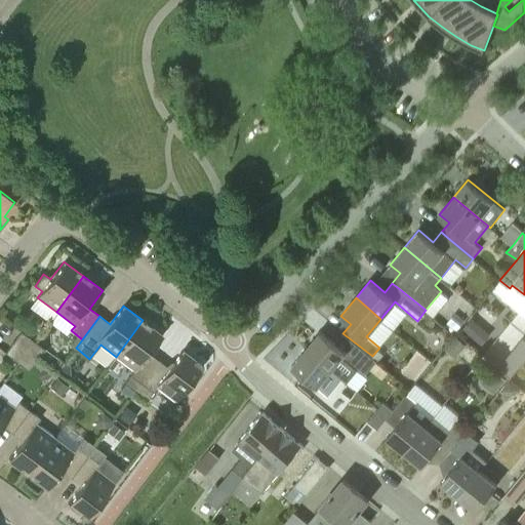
[(460,323),(452,316),(446,323),(454,330),(460,323)]
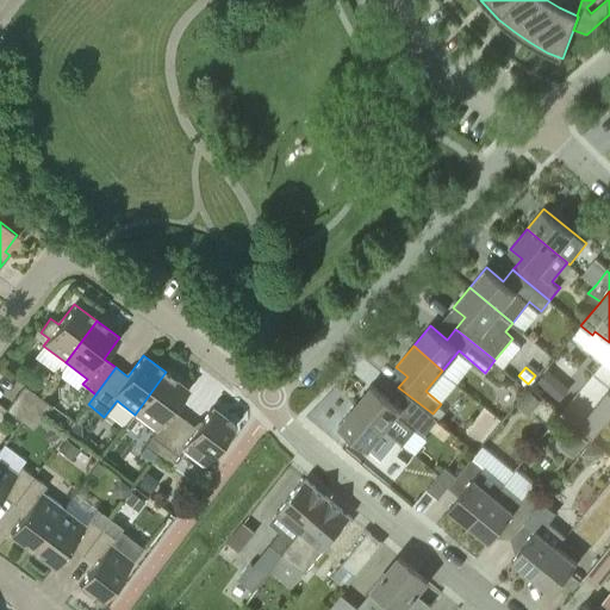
[(537,381),(548,390),(559,378),(549,368),(537,381)]
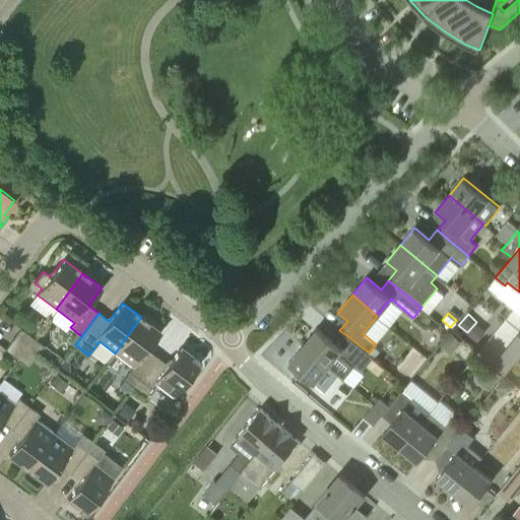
[(129,395),(134,388),(157,358),(147,349),(160,332),(141,317),(115,353),(133,367),(123,380),(124,380),(119,387),(129,395)]
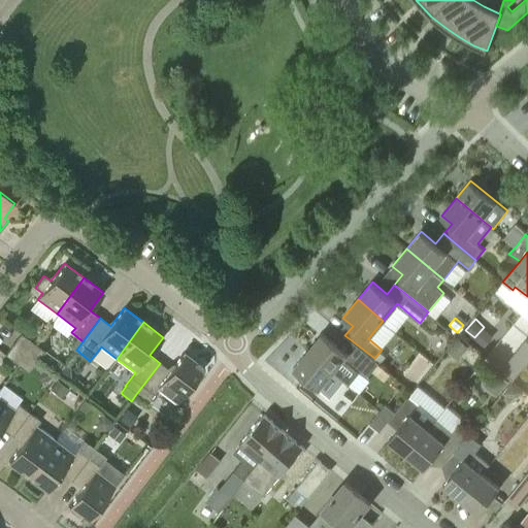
[(13,343),(36,360),(43,351),(21,333),(13,343)]
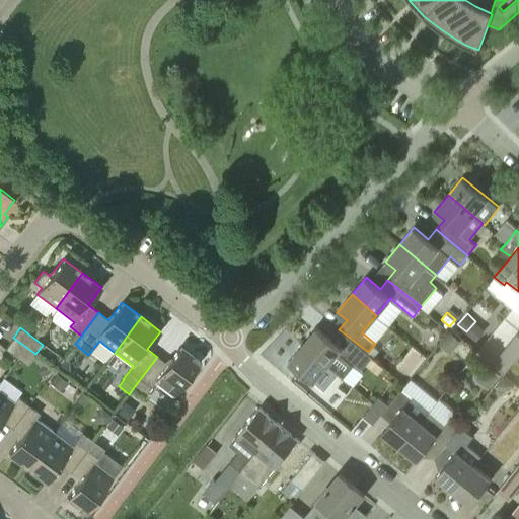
[(347,336),(339,329),(331,339),(317,327),(303,345),(327,365),(339,352),(361,371),(373,356),(368,352),(347,336)]
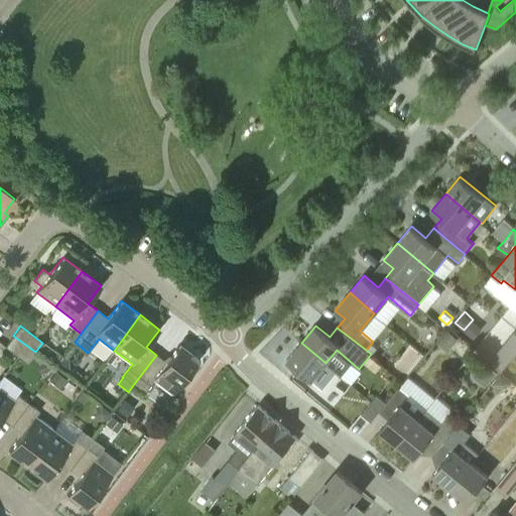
[(459,339),(448,331),(437,344),(446,352),(459,339)]
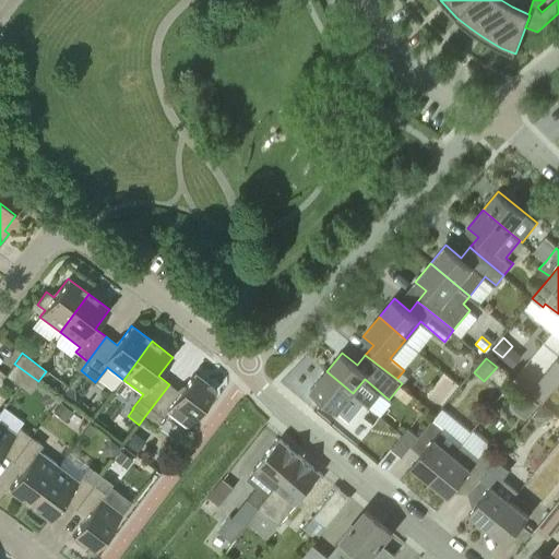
[(38,381),(14,364),(6,376),(30,393),(38,381)]
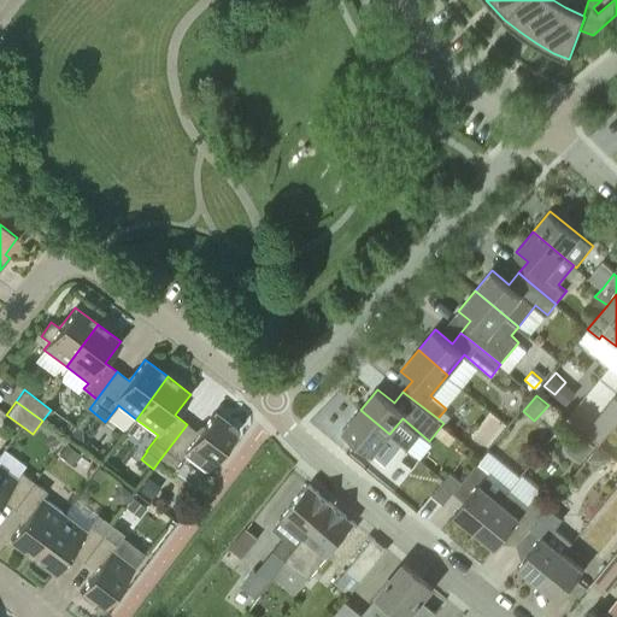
[(372,454),(389,434),(360,410),(344,430),(372,454)]
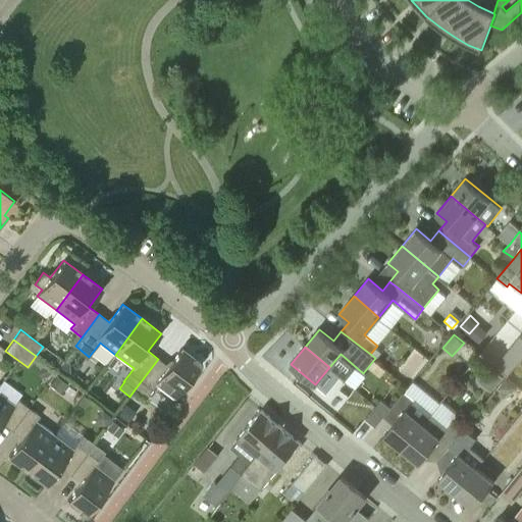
[(158,359),(135,389),(146,398),(155,384),(174,399),(197,369),(202,364),(181,348),(168,366),(158,359)]
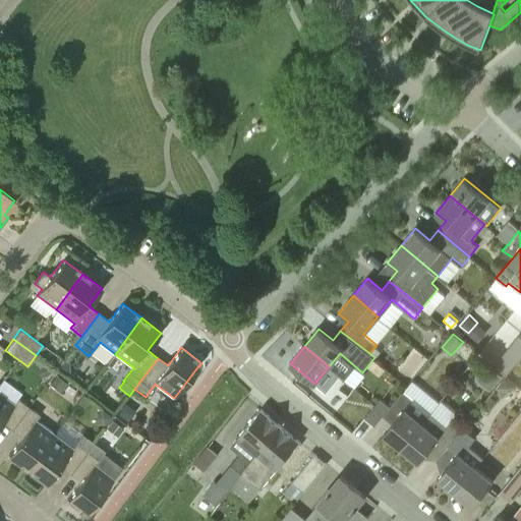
[(64,358),(57,367),(67,374),(70,370),(69,361),(64,358)]
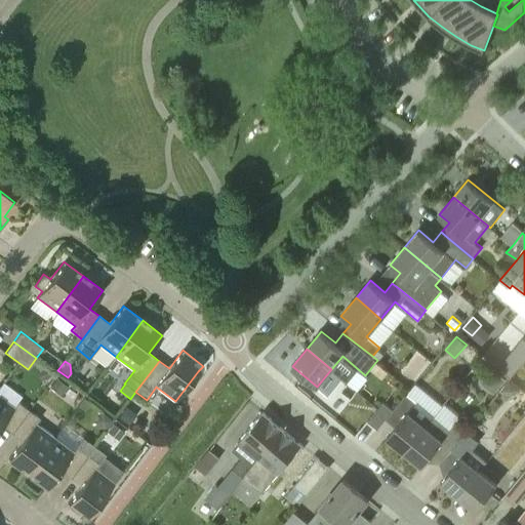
[(52,375),(46,366),(41,369),(37,372),(42,380),(52,375)]
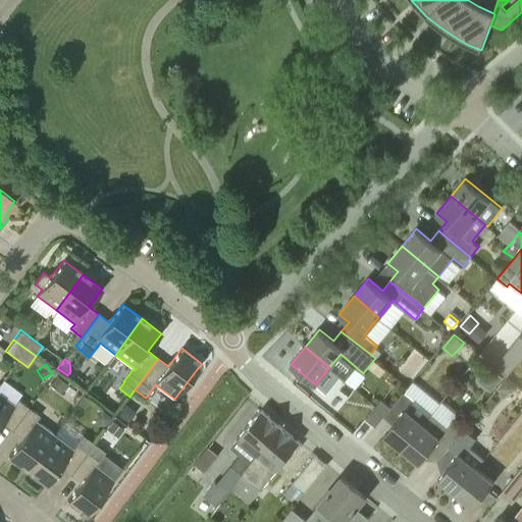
[(504,377),(489,364),(477,378),(491,390),(504,377)]
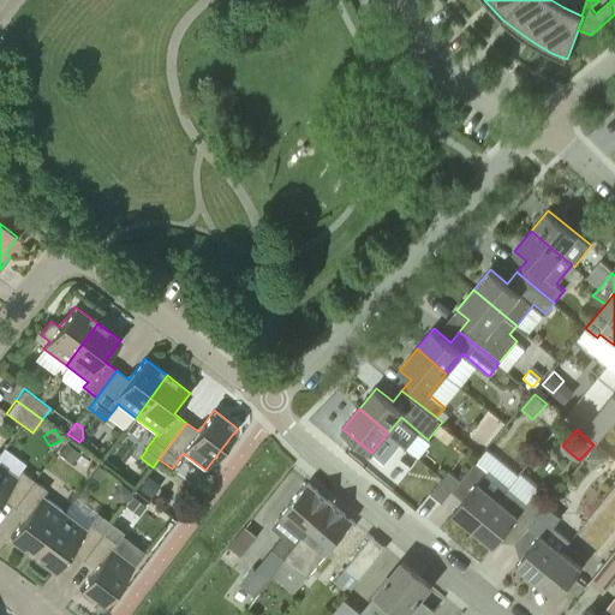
[(81,452),(66,442),(59,452),(73,463),(81,452)]
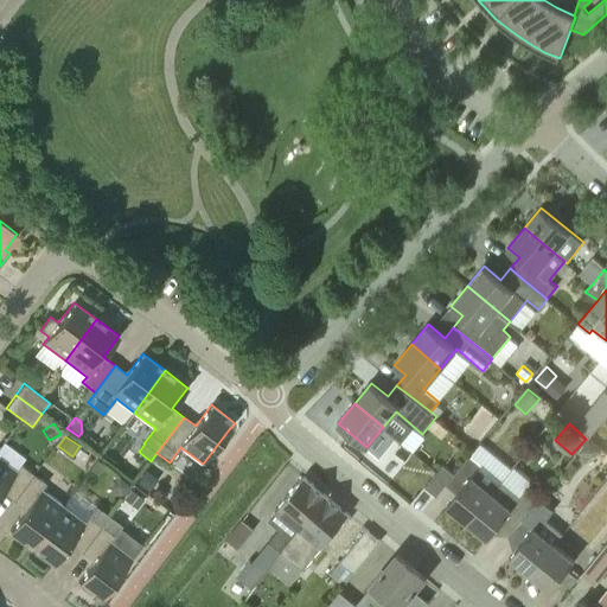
[(588,455),(596,454),(601,447),(590,438),(581,449),(588,455)]
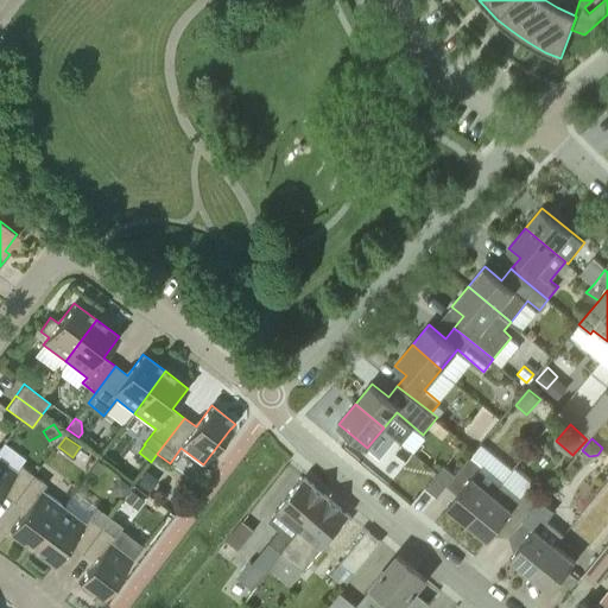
[(468,521),(502,481),(470,455),(455,475),(447,485),(457,493),(448,505),(468,521)]
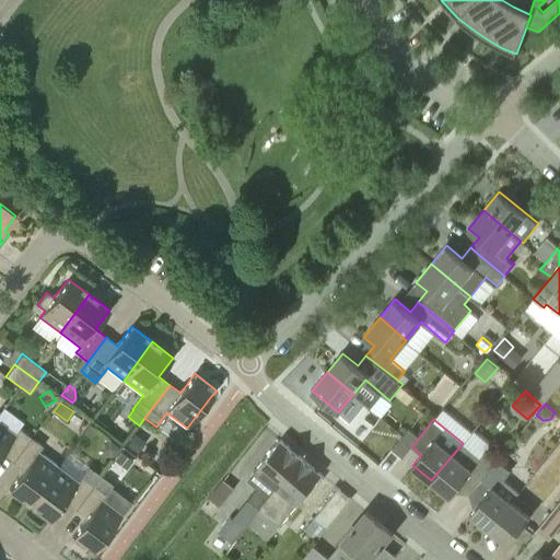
[(12,462),(31,438),(19,429),(15,433),(0,421),(0,455),(2,454),(12,462)]
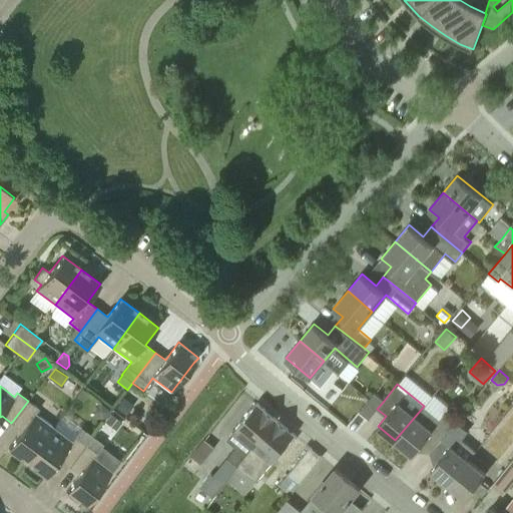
[(377,409),(384,401),(374,393),(360,411),(369,418),(377,409)]
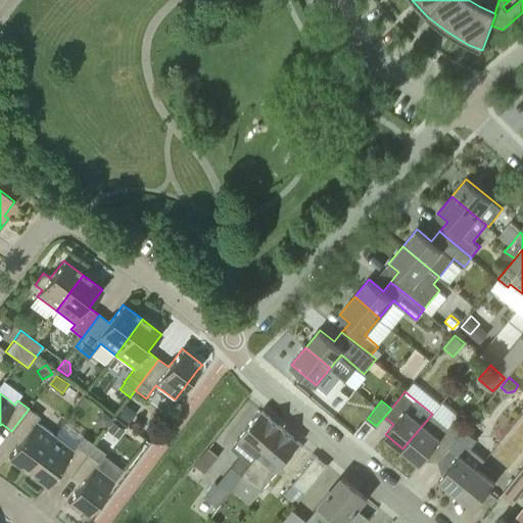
[(28,471),(55,435),(37,422),(40,417),(29,409),(11,431),(21,439),(8,457),(28,471)]
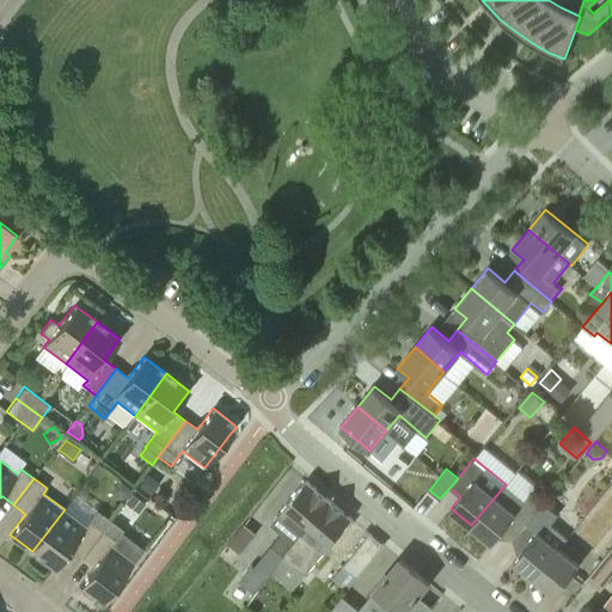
[(133,489),(120,479),(110,491),(123,501),(133,489)]
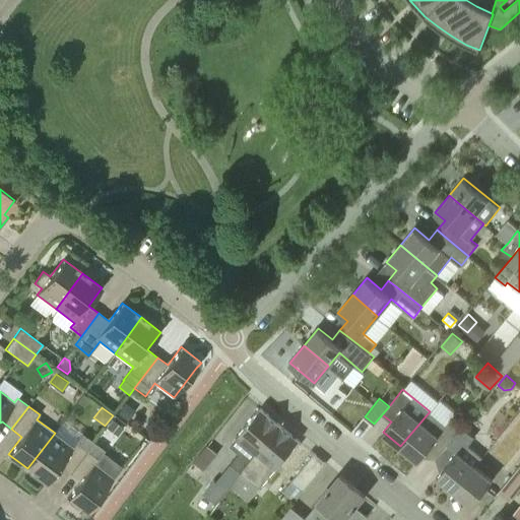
[(240,471),(280,424),(261,407),(230,445),(239,452),(231,462),(216,480),(213,477),(203,490),(218,502),(231,484),(240,471)]
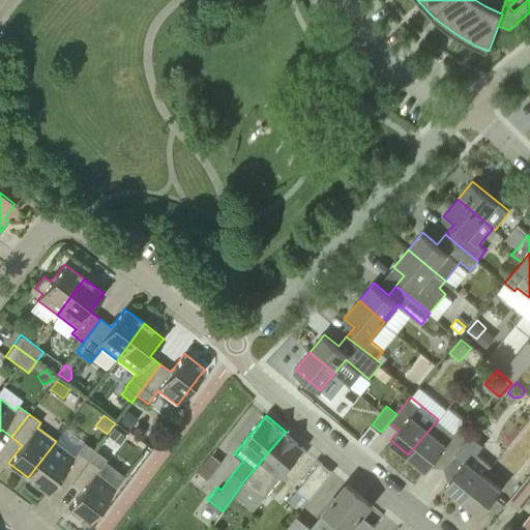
[(444,467),(471,435),(460,425),(454,433),(438,419),(408,454),(427,469),(434,460),(444,467)]
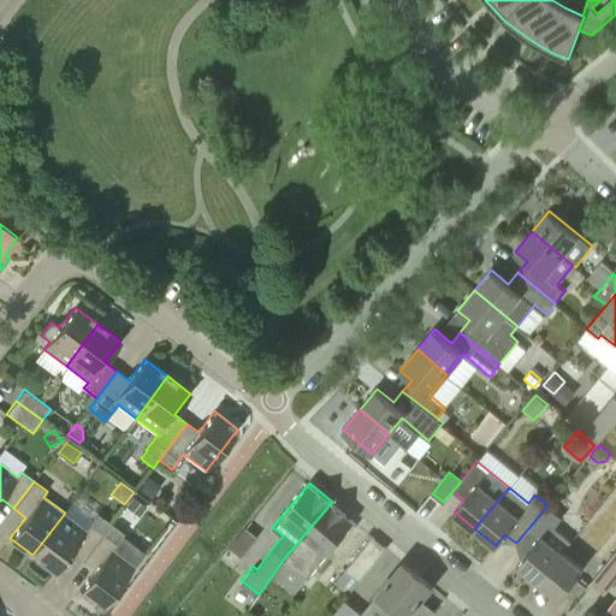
[(146,505),(132,496),(125,504),(140,515),(146,505)]
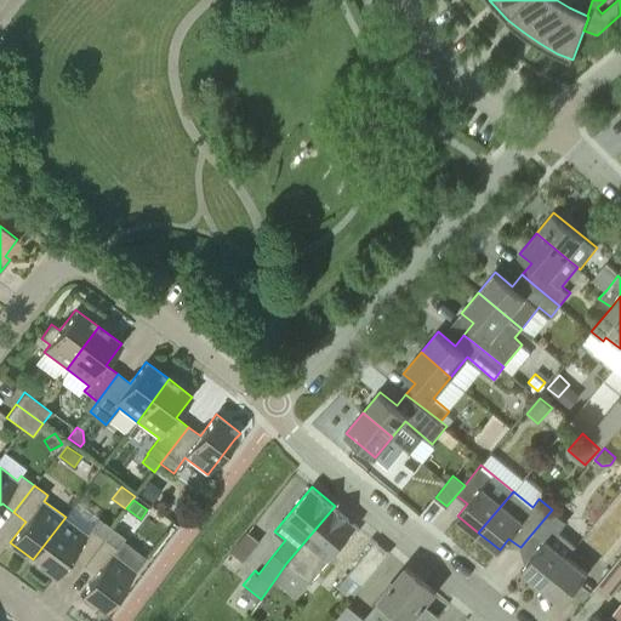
[(286,563),(275,579),(298,597),(358,524),(335,506),(286,563)]
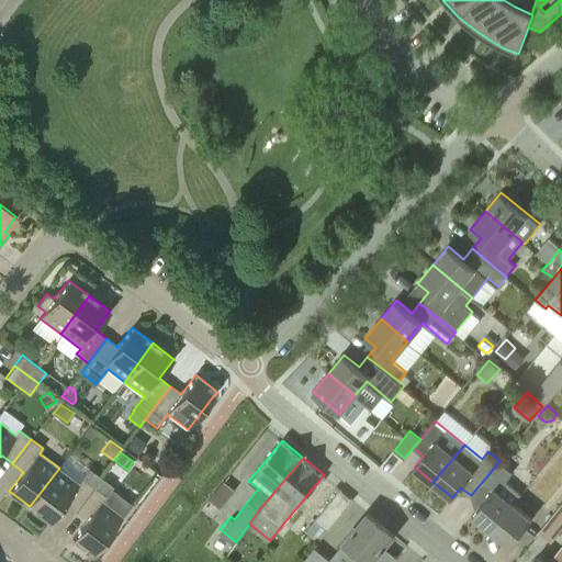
[(491,530),(514,503),(521,493),(506,481),(514,473),(499,461),(471,495),(481,504),(472,514),(491,530)]
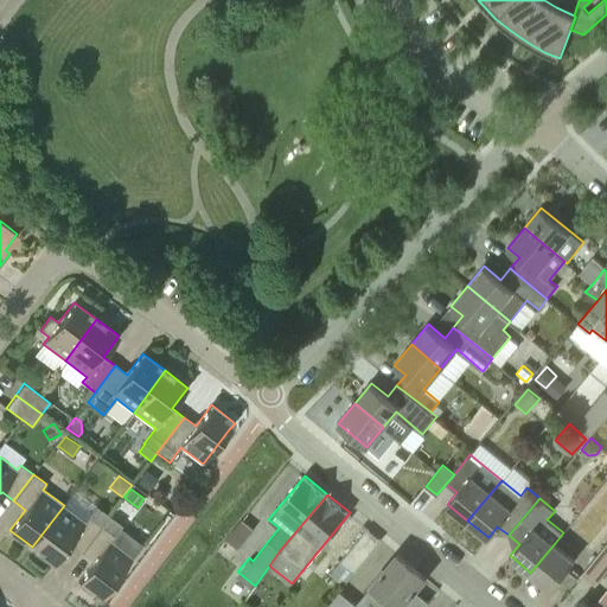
[(82,553),(109,516),(96,505),(84,522),(64,505),(32,547),(55,564),(70,543),(82,553)]
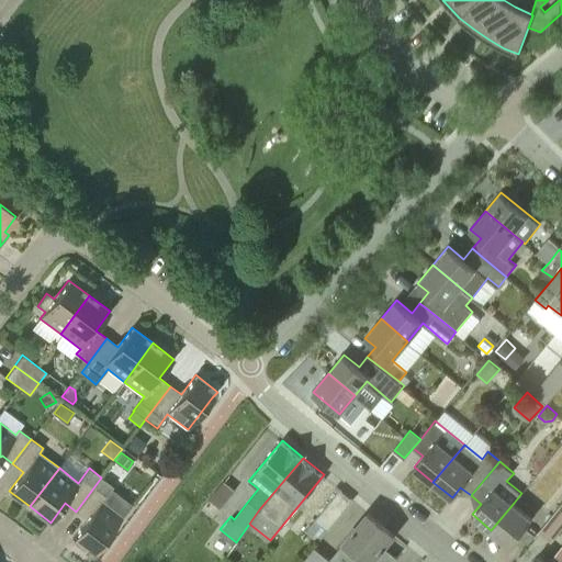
[(101,478),(76,512),(87,519),(72,539),(94,555),(99,549),(99,548),(123,516),(102,501),(113,486),(101,478)]
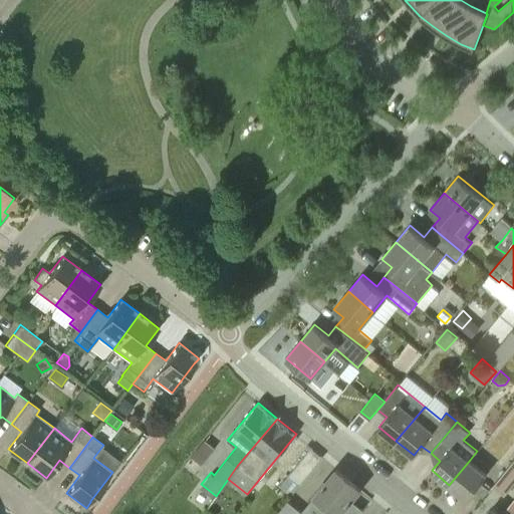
[(201,464),(215,448),(205,440),(191,456),(201,464)]
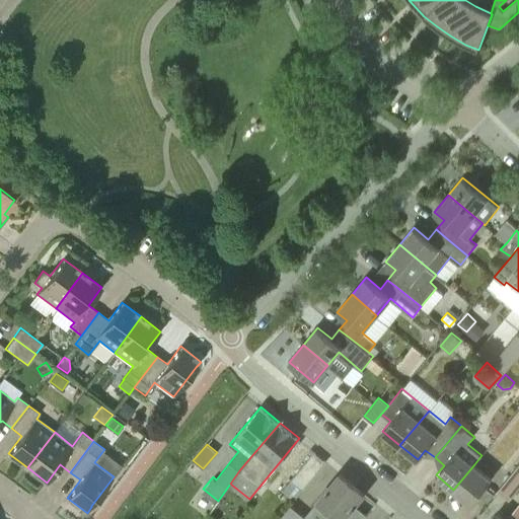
[(302,490),(325,461),(313,452),(290,480),(302,490)]
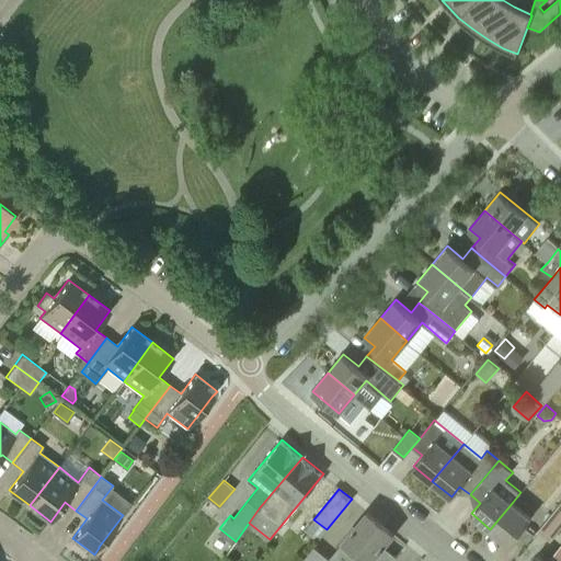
[(513,502),(490,529),(508,544),(517,534),(527,541),(534,534),(524,525),(530,517),(513,502)]
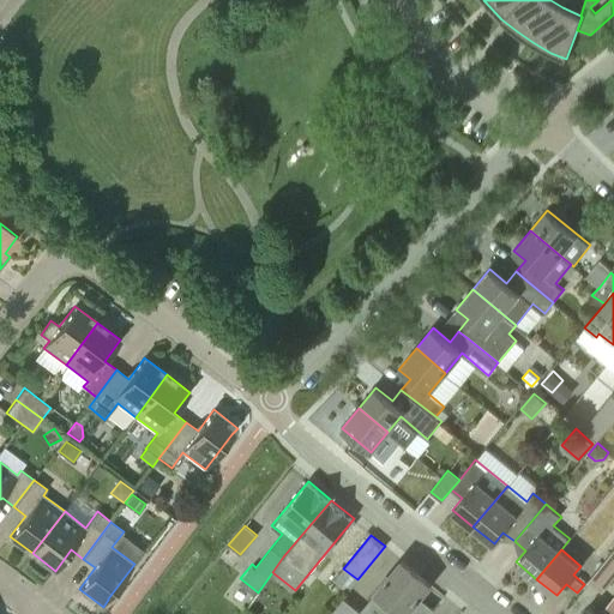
[(603,591),(613,578),(613,565),(606,559),(589,581),(603,591)]
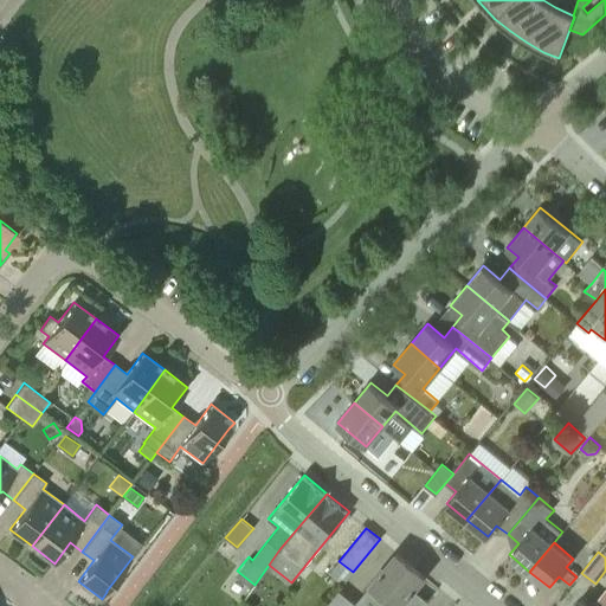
[(413,588),(424,575),(398,553),(356,603),(339,588),(324,605),(423,605),(429,600),(427,599),(424,603),(412,593),(414,590),(413,588)]
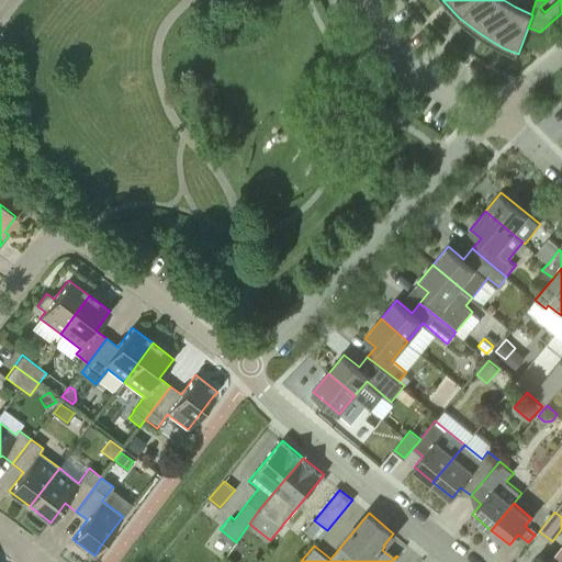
[(561,561),(561,544),(548,561),(539,554),(532,561),(561,561)]
